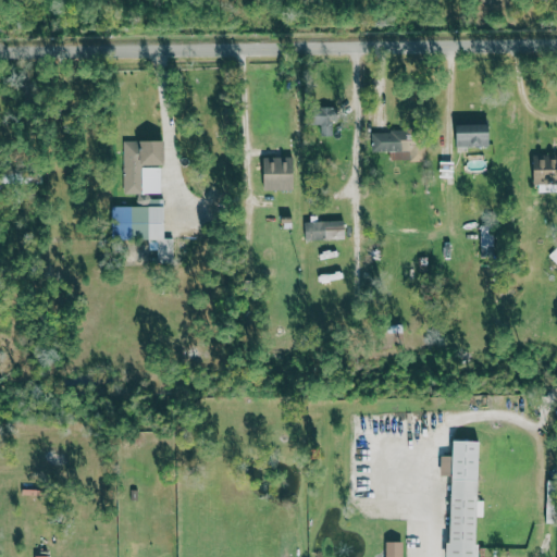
[(321,136),(335,136),(336,109),(312,108),(312,124),(321,124),(321,136)]
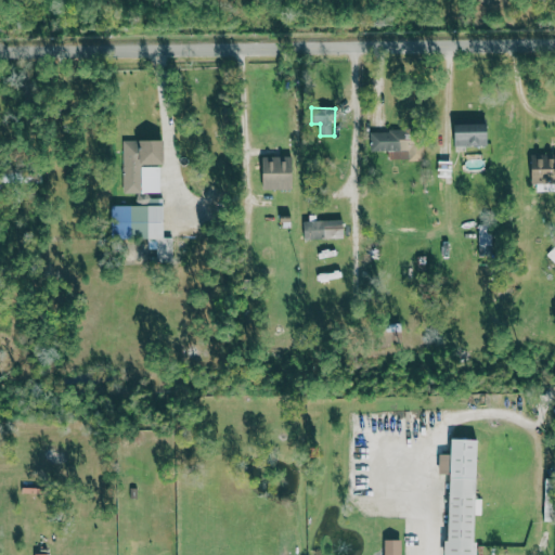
[(489,124),(455,125),(455,146),(489,146),(489,124)]
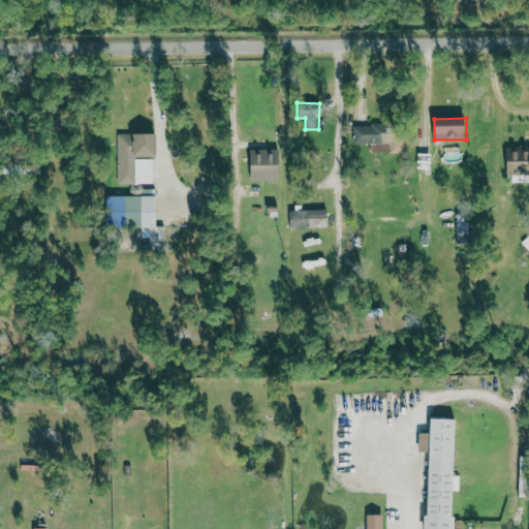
[(370,144),(371,153),(404,152),(404,129),(397,129),(397,124),(354,125),(354,144),(370,144)]
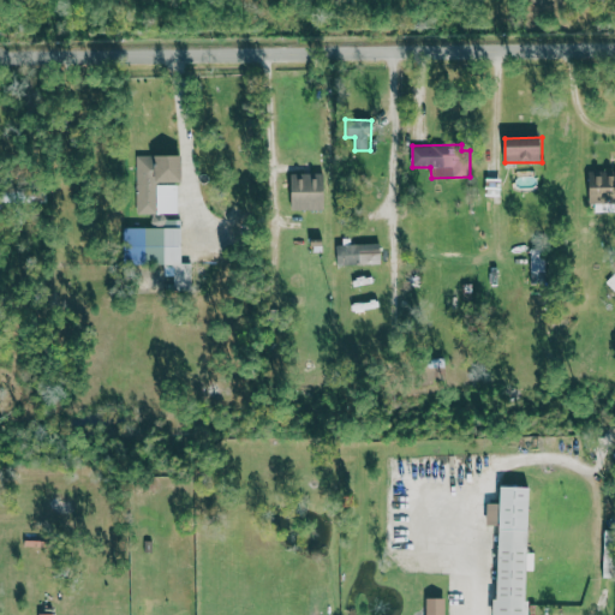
[(125,264),(165,264),(165,276),(174,276),(174,285),(192,285),(192,263),(183,263),(181,218),(178,218),(178,183),(183,183),(183,155),(136,156),(136,215),(151,215),(151,228),(125,228),(125,264)]
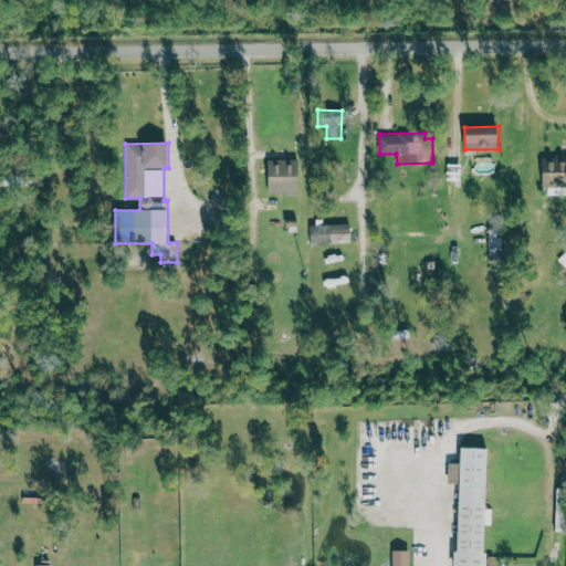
[(544,187),(565,187),(565,157),(544,158),(544,187)]
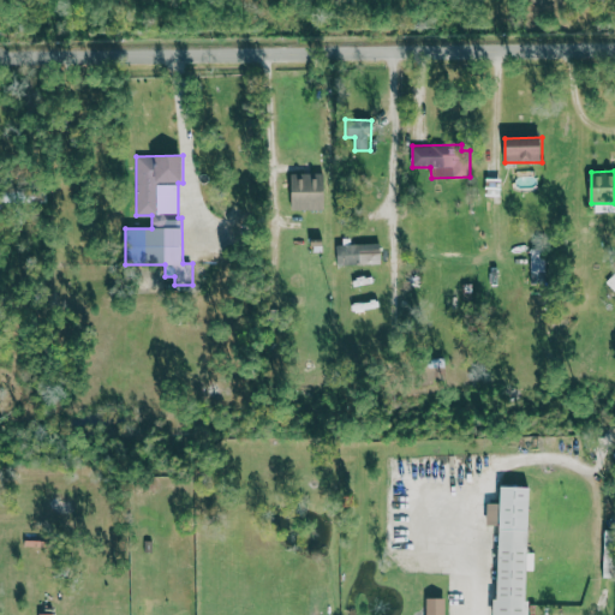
[(291,209),(324,210),(326,174),(292,173),(291,209)]
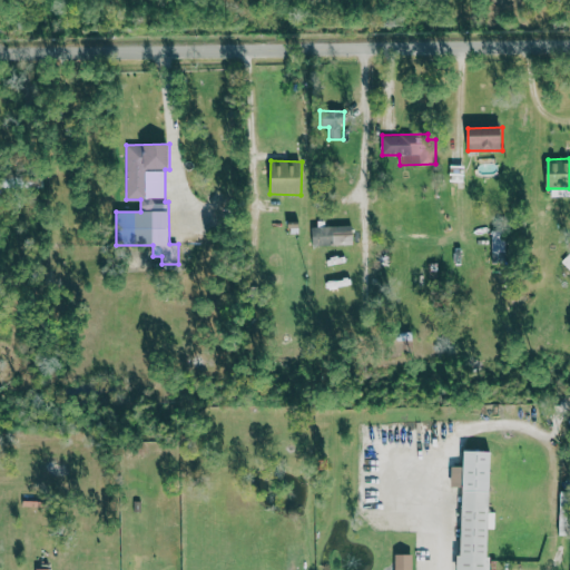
[(312,226),(312,245),(353,244),(353,224),(312,226)]
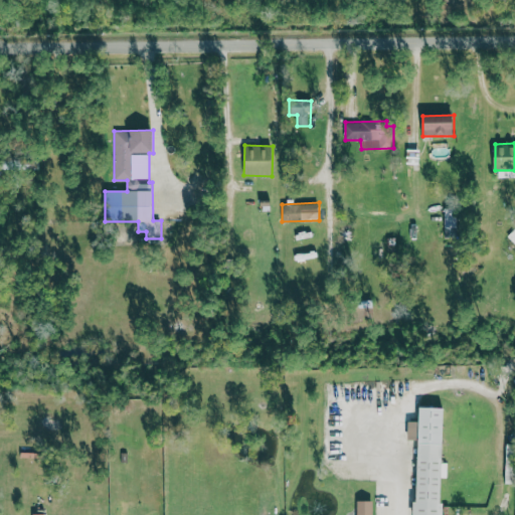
[(444,237),(457,237),(458,208),(444,208),(444,237)]
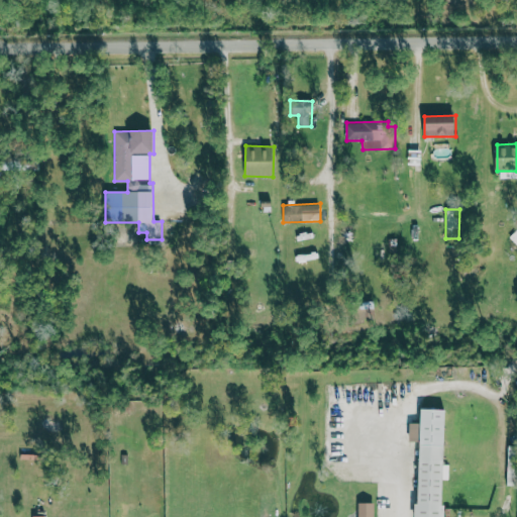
[(375,302),(364,302),(364,322),(375,322),(375,302)]
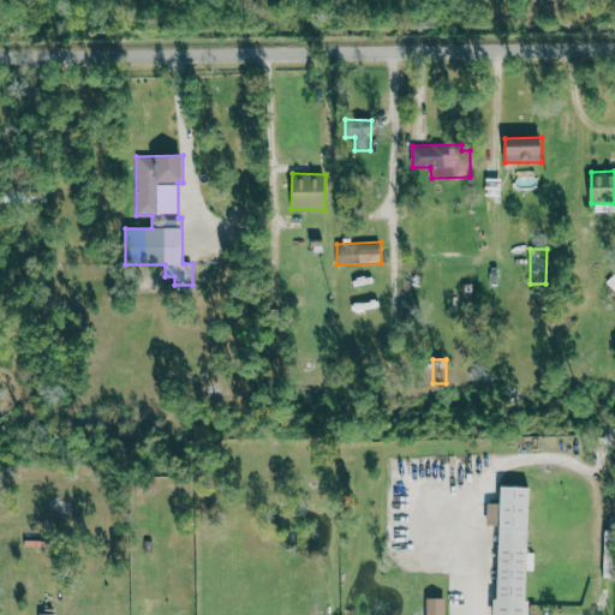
[(531,488),(502,488),(502,503),(488,503),(488,526),(499,526),(499,614),(529,614),(530,571),(535,571),(535,551),(531,551),(531,488)]
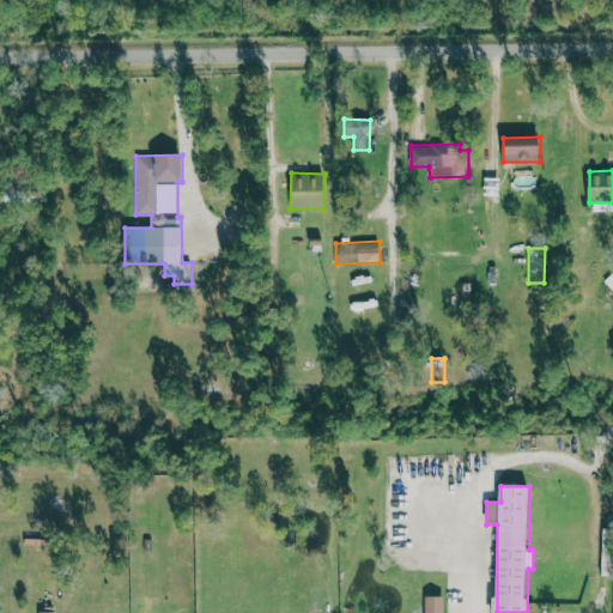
[(443,612),(444,596),(425,596),(425,612),(443,612)]
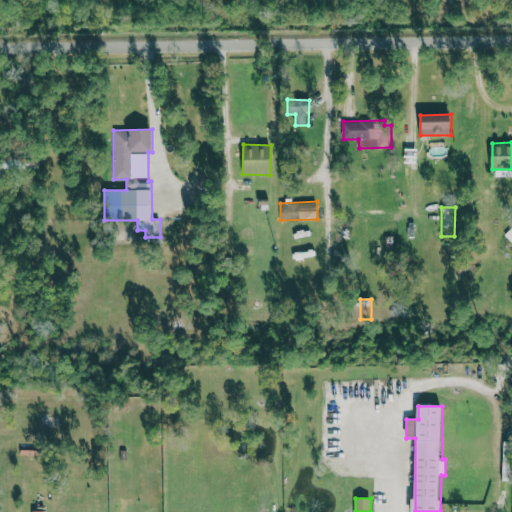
All buildings are outlined.
